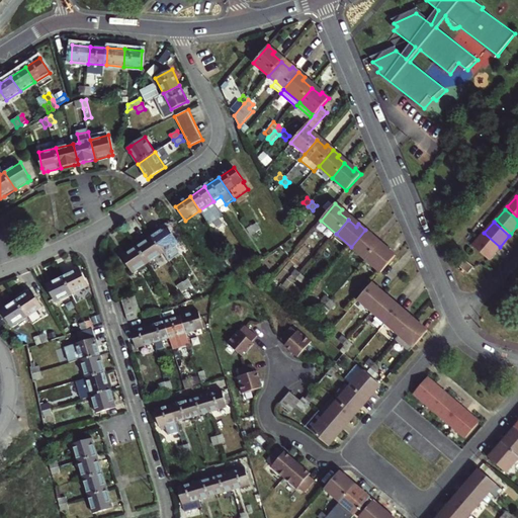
[(256,224),(252,227),(256,233),(261,230),(256,224)]
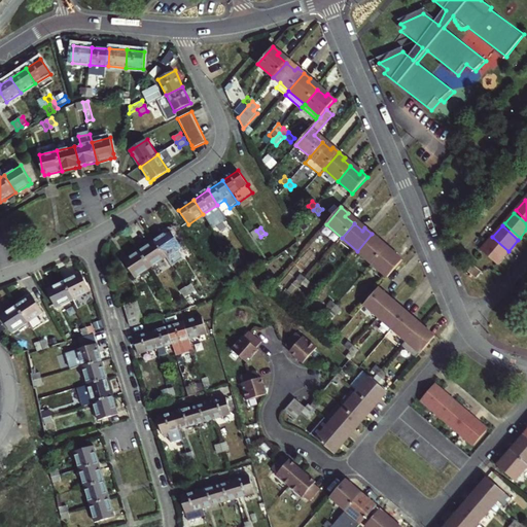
[(155,241),(165,254),(167,257),(177,250),(182,248),(179,244),(171,231),(155,241)]
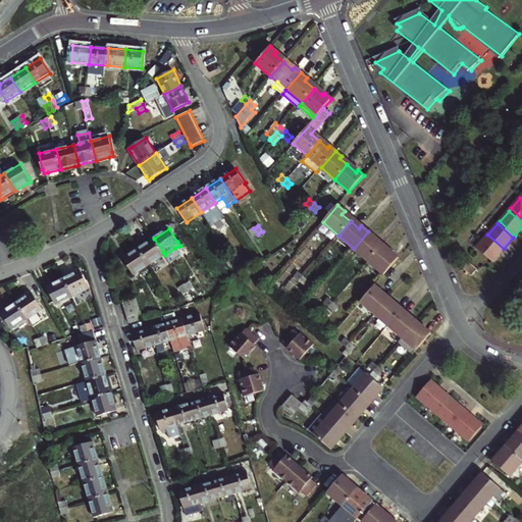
[(254,238),(258,235),(254,228),(249,230),(254,238)]
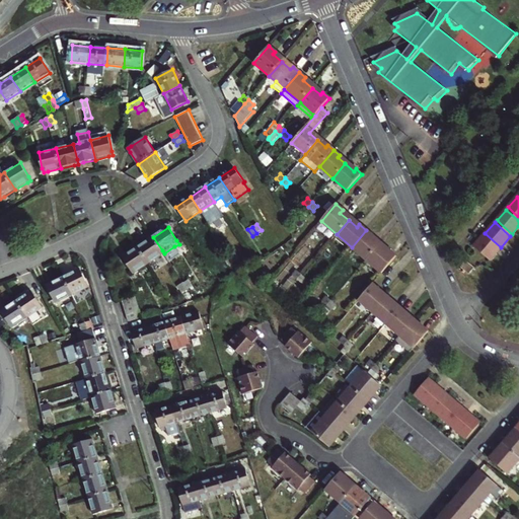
[(352,247),(366,260),(378,245),(370,238),(372,235),(366,230),(352,247)]
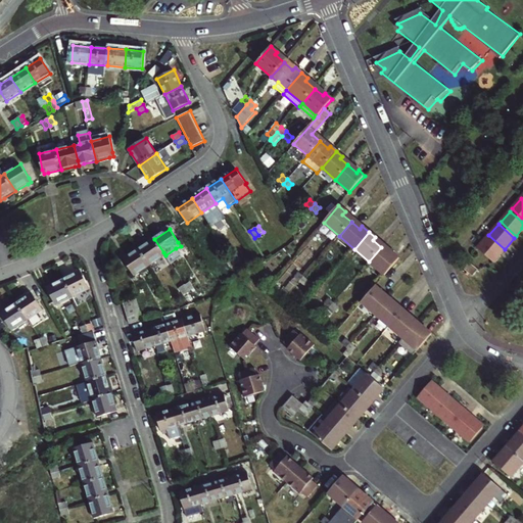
[(195,233),(190,237),(196,246),(201,243),(195,233)]
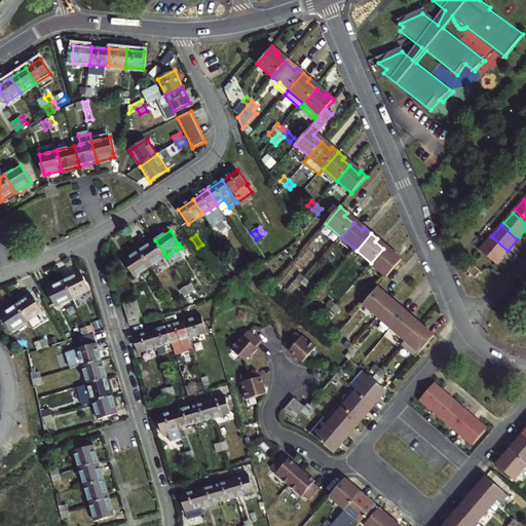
[(505,253),(489,239),(480,250),(496,264),(505,253)]
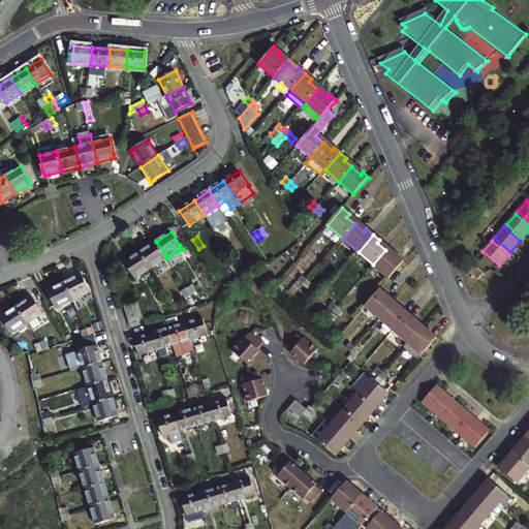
[(156,242),(139,252),(152,270),(163,261),(167,258),(165,255),(156,242)]
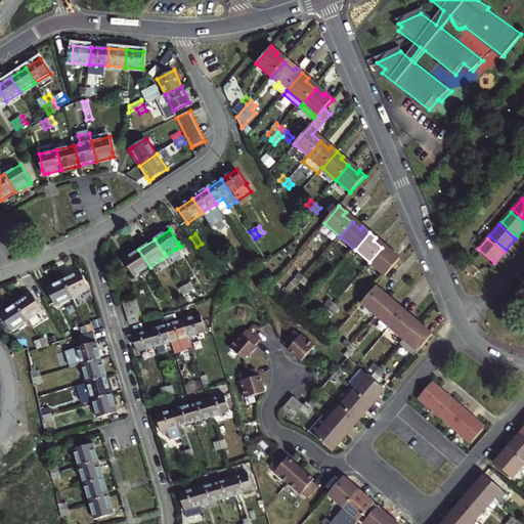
[(382,248),(369,262),(386,276),(400,259),(393,253),(391,255),(382,248)]
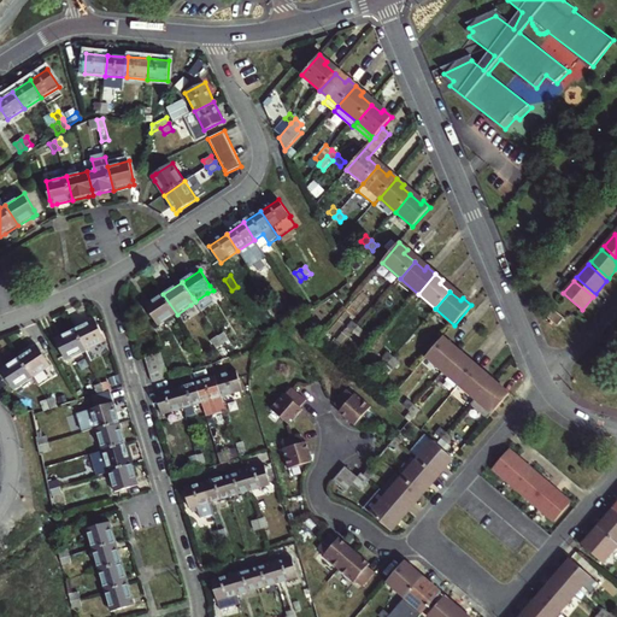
[(163,294),(146,306),(157,322),(159,325),(164,323),(176,315),(177,315),(163,294)]
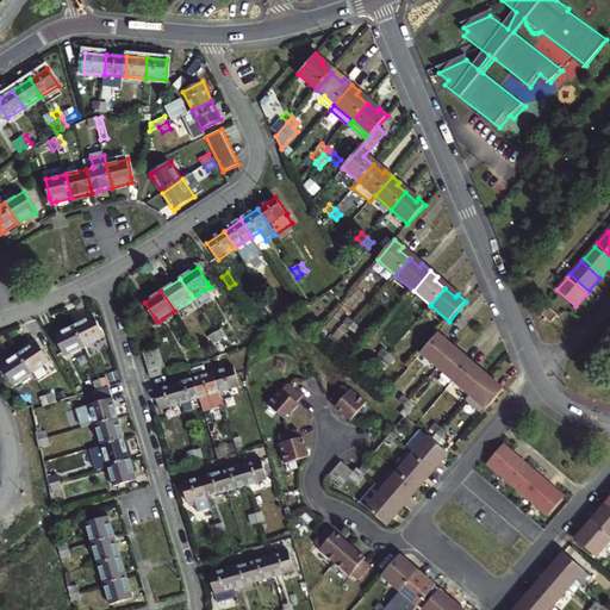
[(271,300),(275,309),(281,304),(275,297),(271,300)]
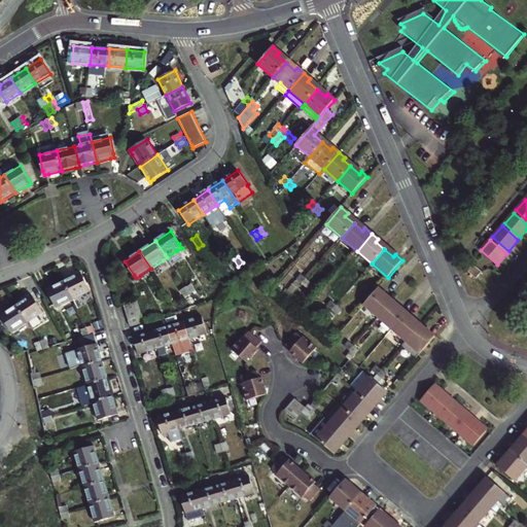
[(233,270),(238,267),(234,259),(229,262),(233,270)]
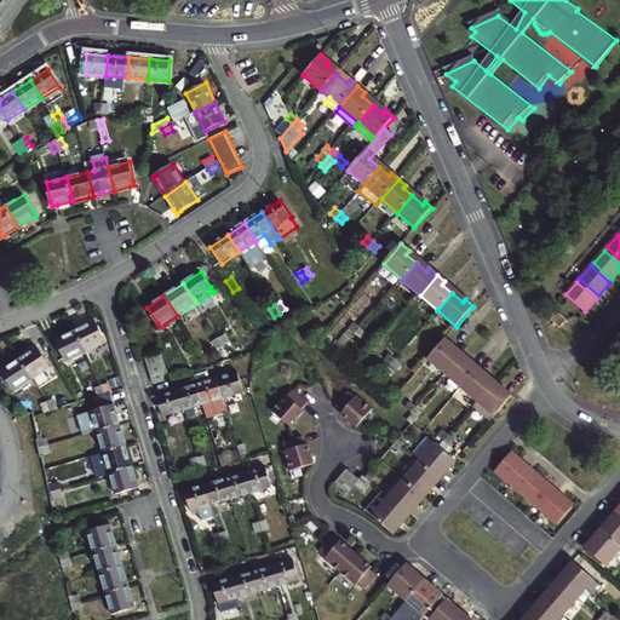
[(554,309),(547,317),(561,328),(567,321),(554,309)]
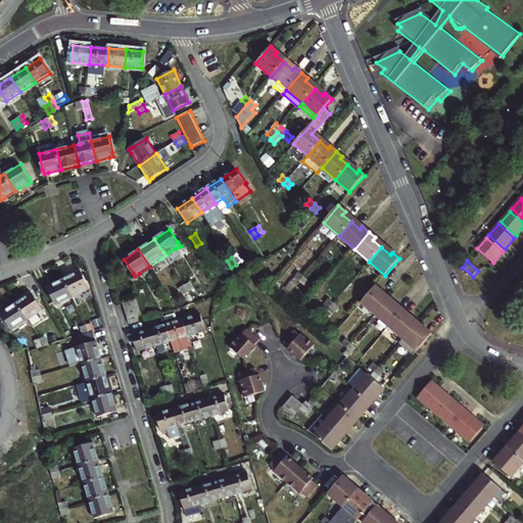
[(81,271),(63,279),(73,297),(86,291),(90,289),(88,285),(81,271)]
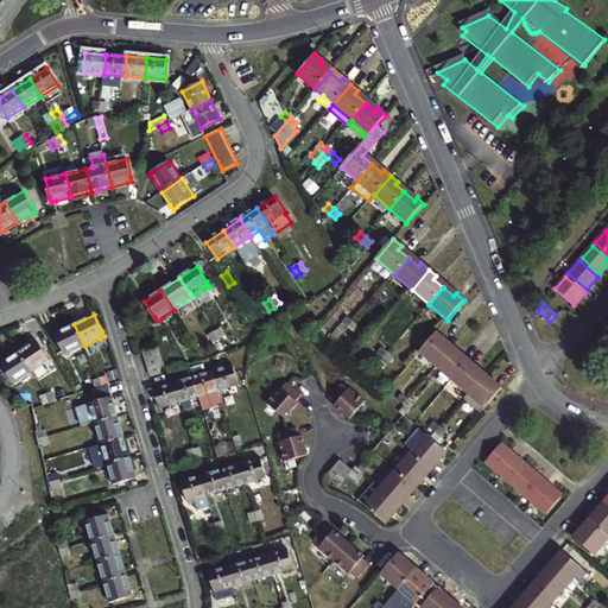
[(348,327),(342,322),(334,315),(329,321),(343,333),(348,327)]
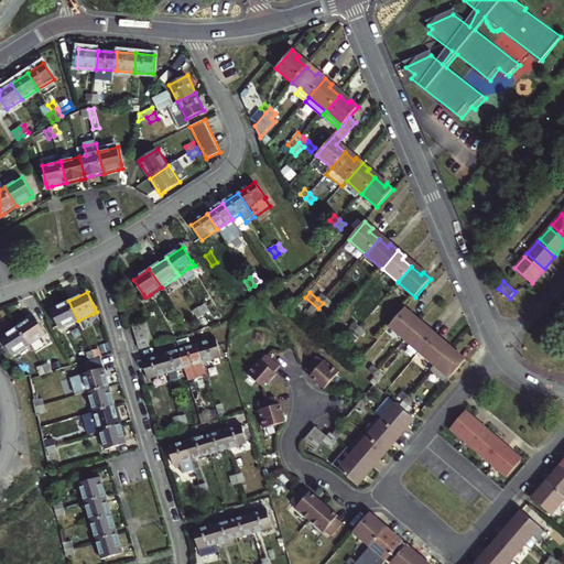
[(317,299),(323,303),(327,297),(322,293),(317,299)]
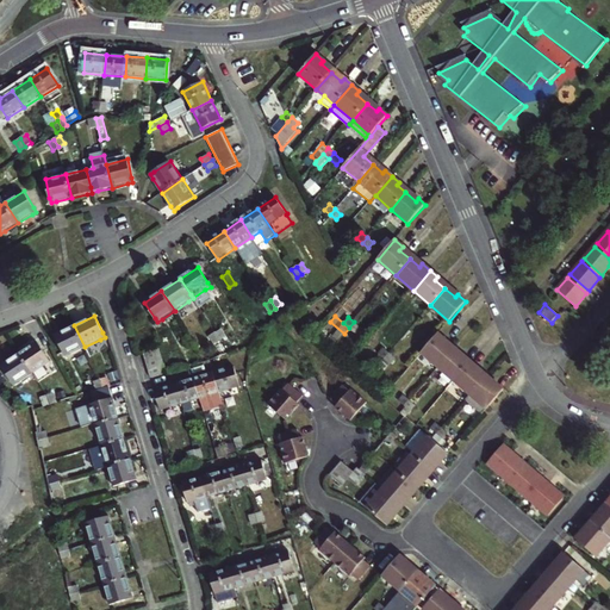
[(354,322),(349,328),(355,334),(360,328),(354,322)]
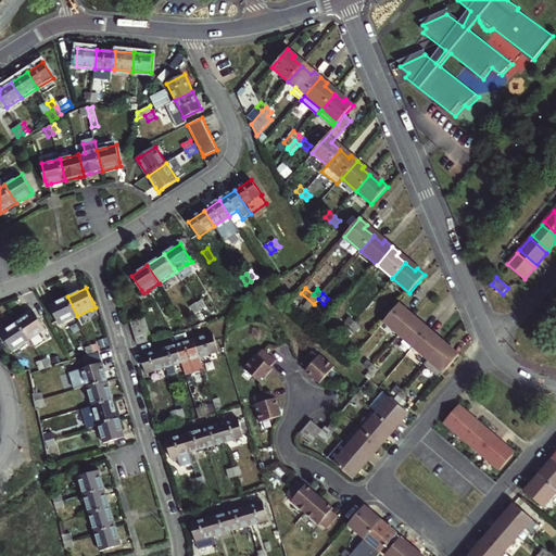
[(65,323),(77,316),(67,297),(50,305),(58,320),(60,325),(65,323)]
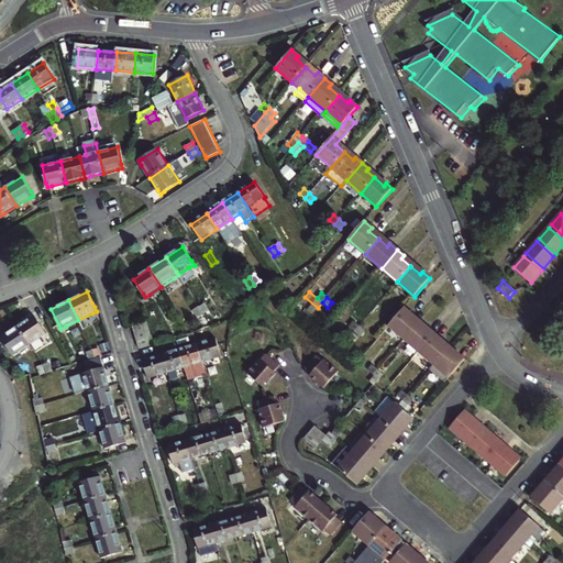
[(199,307),(203,315),(209,310),(205,304),(199,307)]
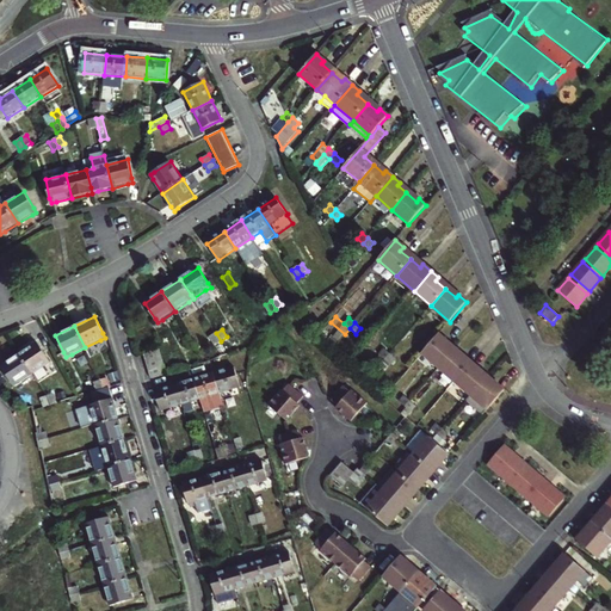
[(221,355),(228,351),(221,341),(216,333),(210,338),(221,355)]
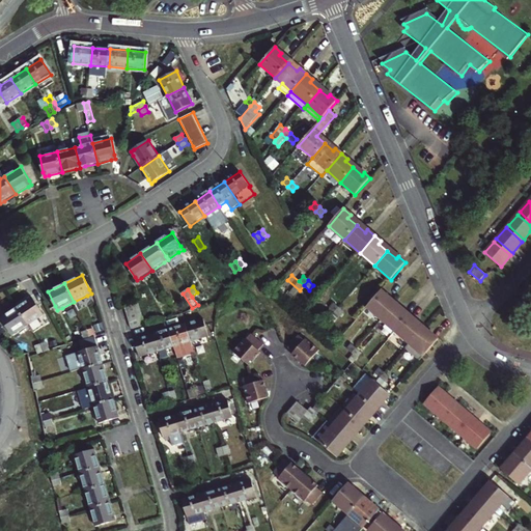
[(381,319),(393,305),(385,299),(388,296),(382,290),(367,307),(381,319)]
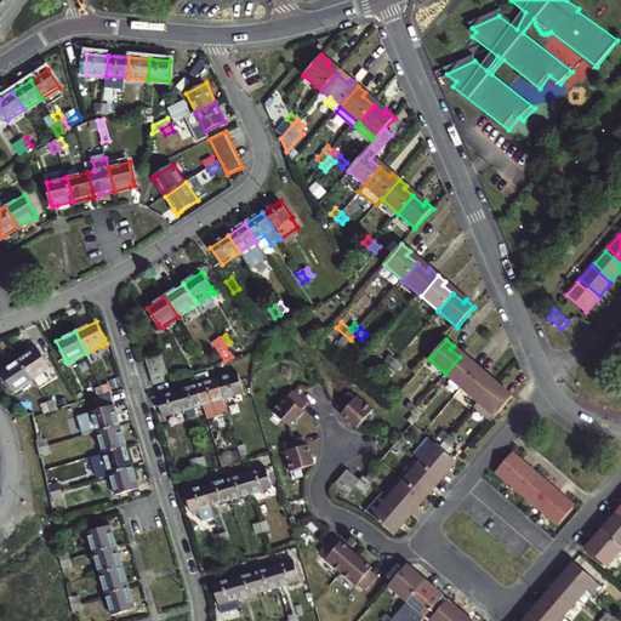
[(197,362),(203,359),(192,341),(186,345),(197,362)]
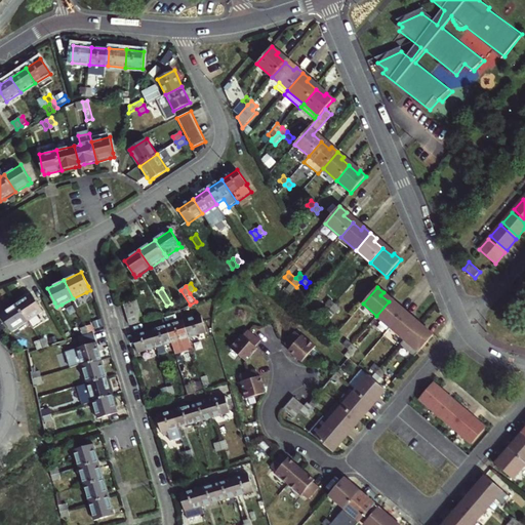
[(32,294),(16,305),(28,321),(39,314),(43,311),(41,308),(32,294)]
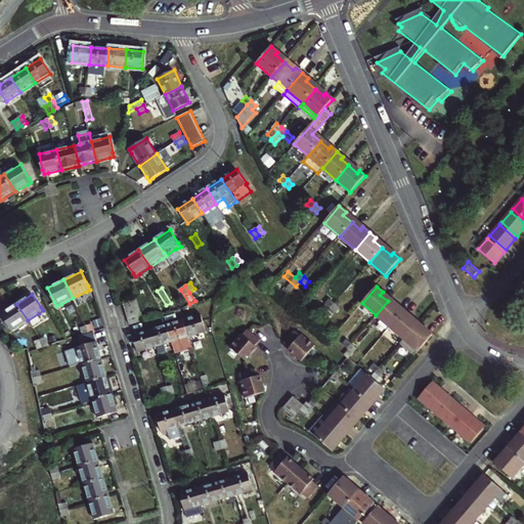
[(123,302),(130,324),(144,320),(136,298),(123,302)]
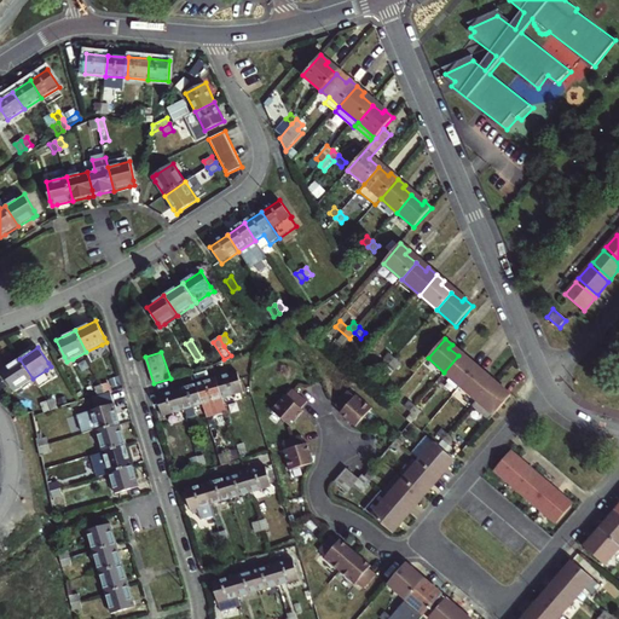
[(391,364),(395,358),(389,353),(385,359),(391,364)]
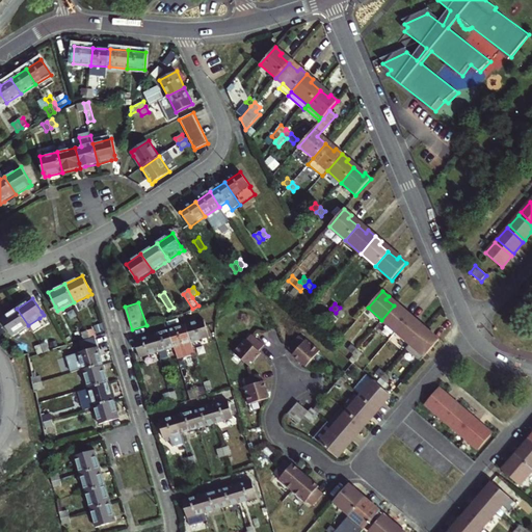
[(402,313),(394,306),(381,320),(396,333),(410,315),(404,310),(402,313)]
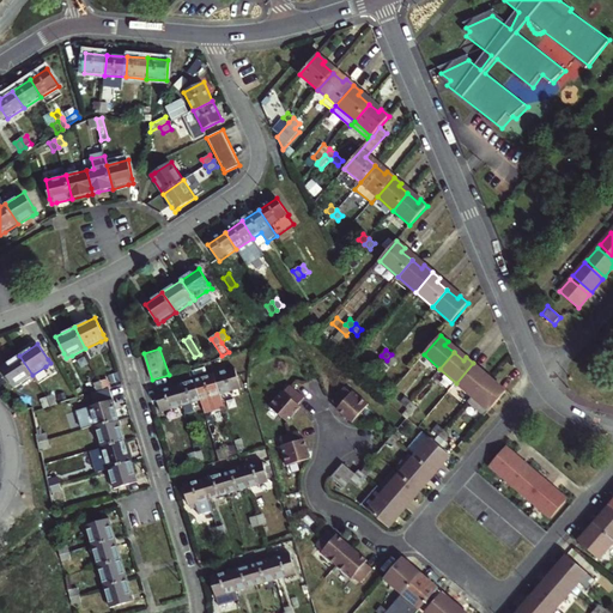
[(392,354),(387,360),(392,365),(396,359),(392,354)]
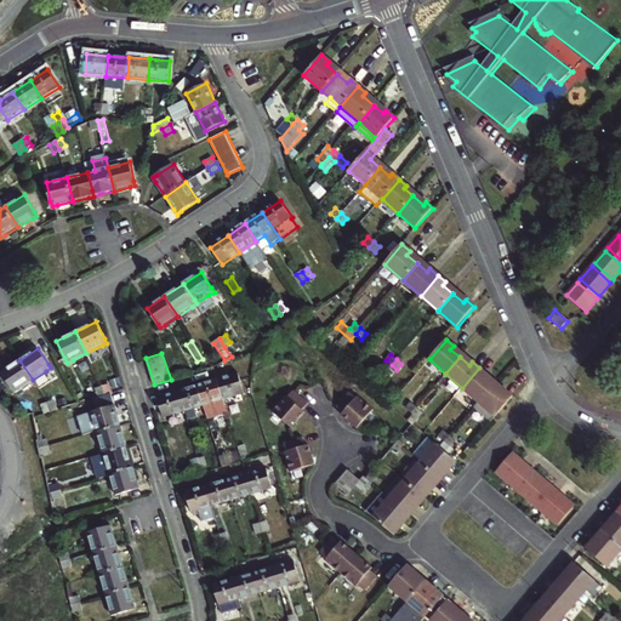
[(1,372),(12,388),(15,392),(20,388),(33,380),(20,360),(1,372)]
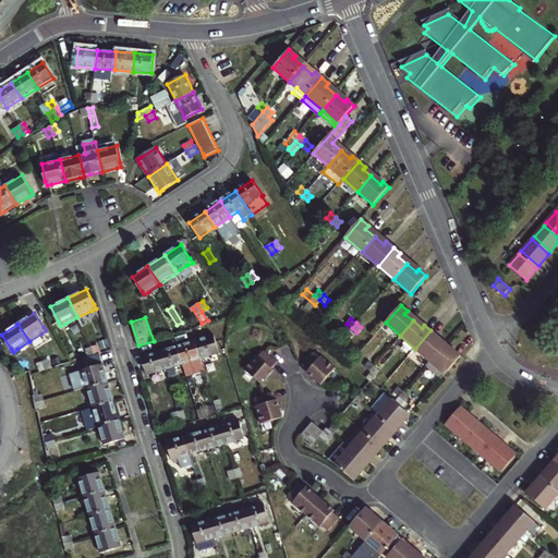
[(431,330),(415,349),(429,361),(443,347),(435,340),(437,337),(431,330)]
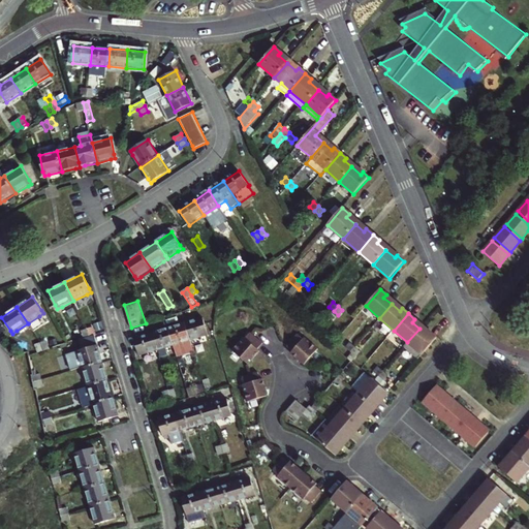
[(203,318),(186,323),(191,340),(208,335),(203,318)]
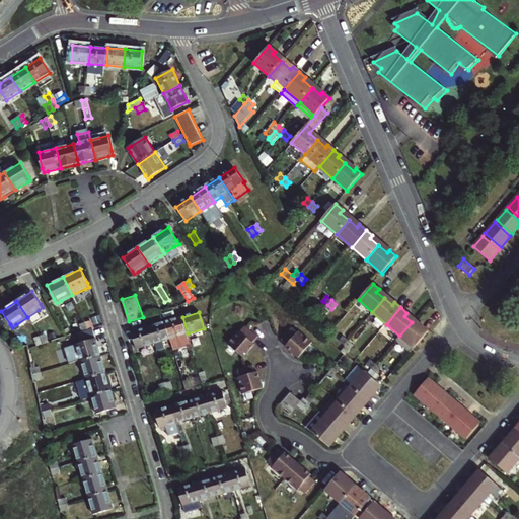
[(188,334),(182,317),(165,322),(170,339),(172,346),(190,340),(188,334)]
